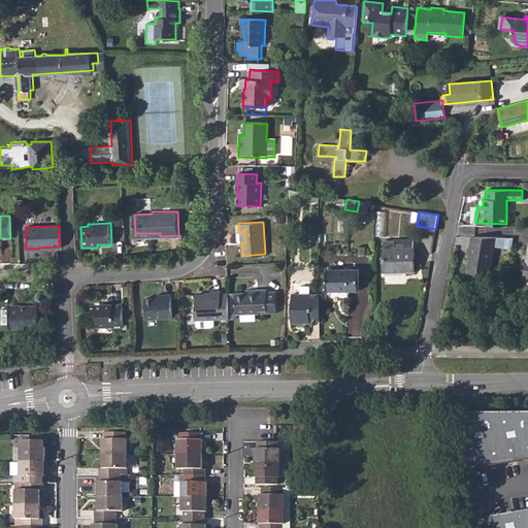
[(493,243),(495,235),(470,234),(468,252),(470,253),(466,272),(488,275),(493,243)]
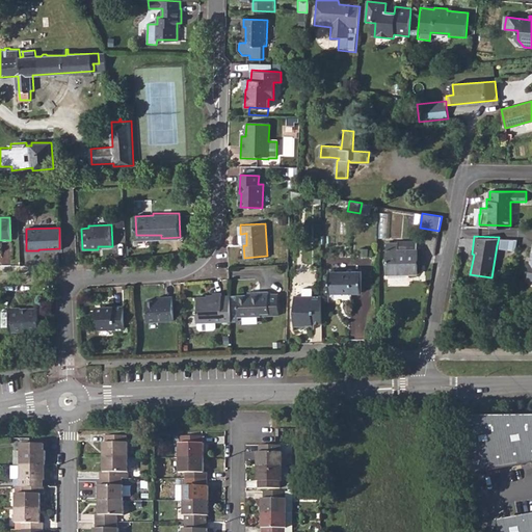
[(519,237),(499,237),(497,245),(515,248),(519,237)]
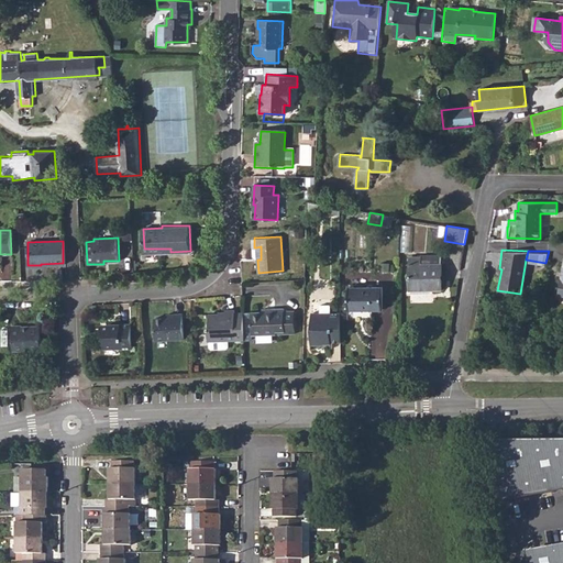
[(410,256),(410,290),(442,289),(441,254),(423,255),(421,256),(410,256)]
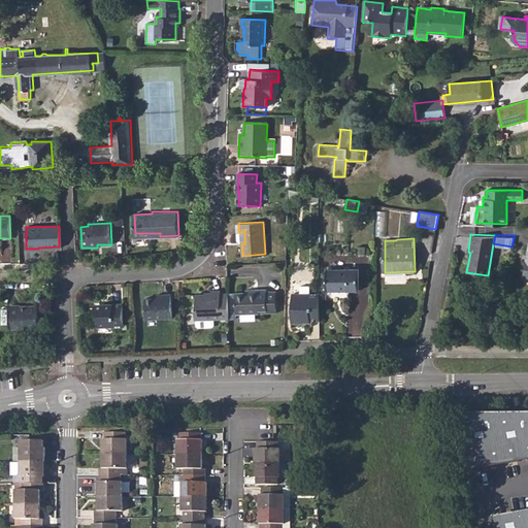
[(327,297),(349,297),(349,291),(359,290),(359,269),(327,269),(327,297)]
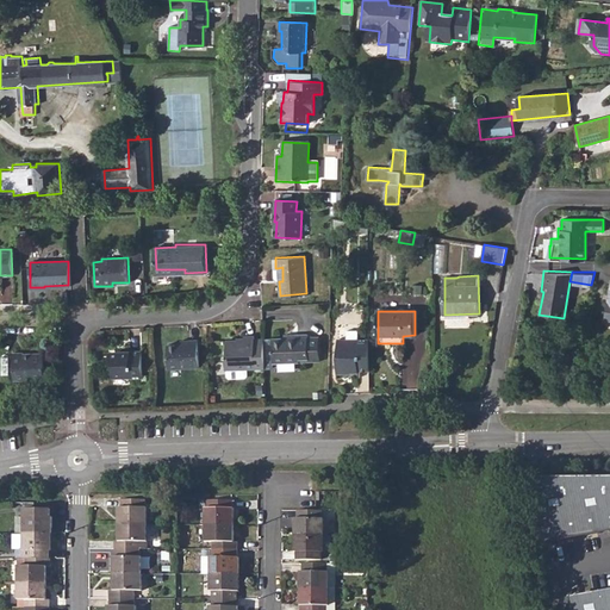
[(307,336),(298,336),(298,340),(284,341),(272,341),(273,365),(299,363),(298,360),(309,360),(307,338),(307,336)]
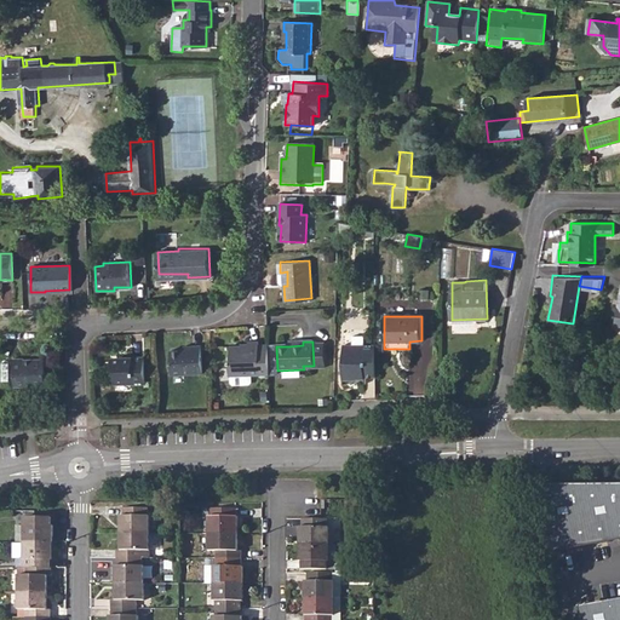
[(230,345),(231,362),(229,362),(230,377),(260,375),(269,375),(268,345),(259,346),(259,343),(250,343),(250,345),(230,345)]
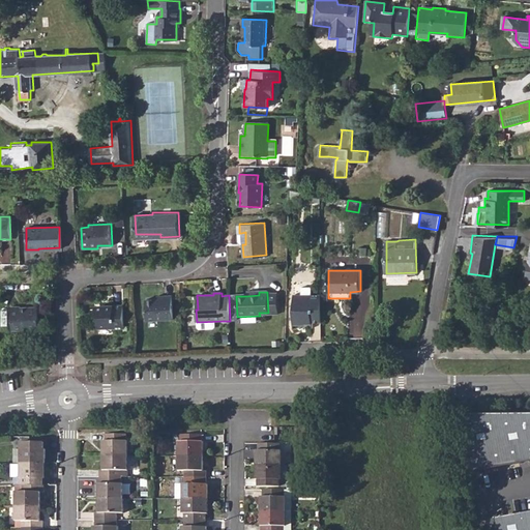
[(277,315),(276,294),(267,294),(268,313),(259,313),(260,316),(277,315)]
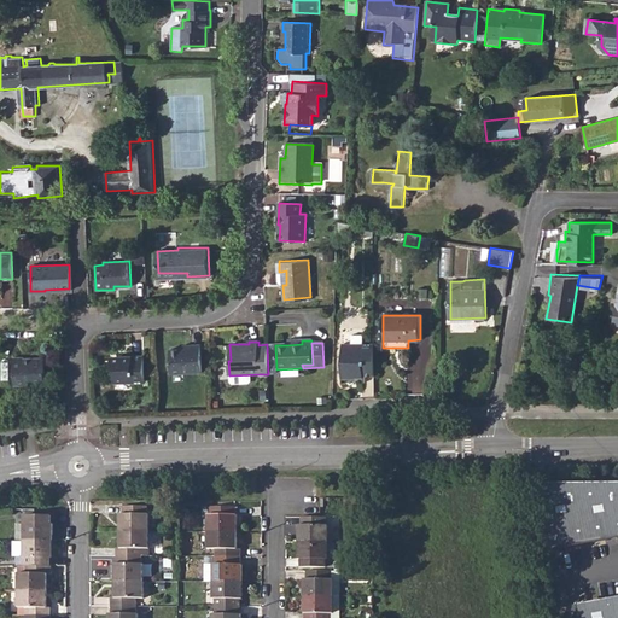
[(356,375),(373,375),(373,344),(363,344),(351,345),(342,345),(342,379),(356,379),(356,375)]
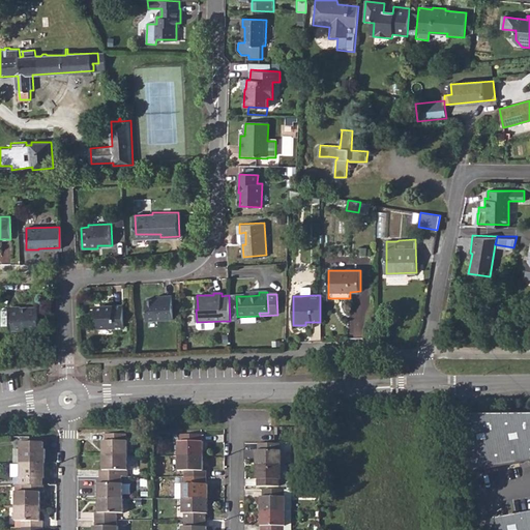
[(146,300),(146,321),(173,320),(172,296),(165,297),(164,299),(146,300)]
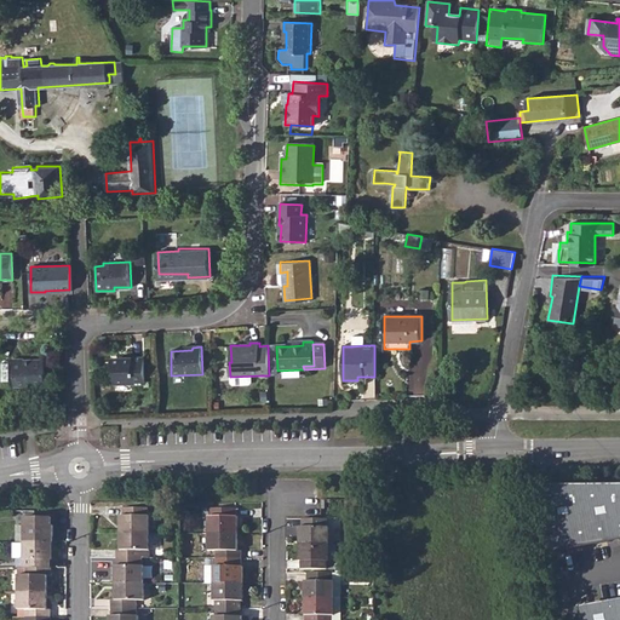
[(115,383),(133,383),(133,385),(144,385),(143,359),(122,359),(119,362),(110,362),(110,371),(114,371),(115,383)]
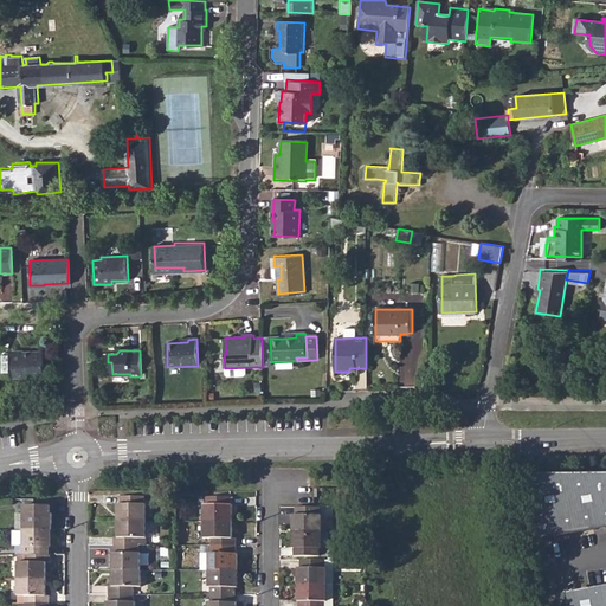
[(43,354),(23,354),(23,352),(12,352),(13,379),(44,378),(43,354)]
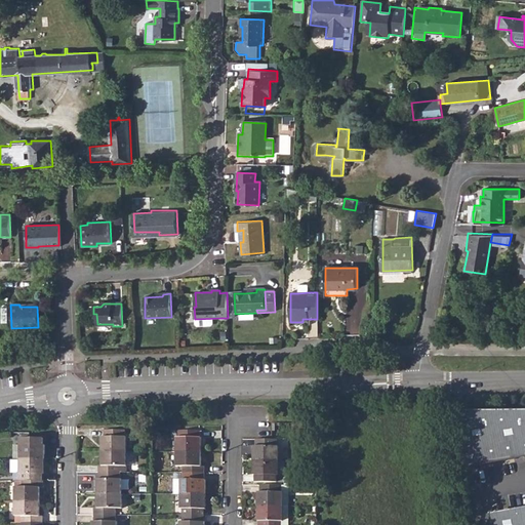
[(9,340),(1,341),(2,351),(9,350),(9,340)]
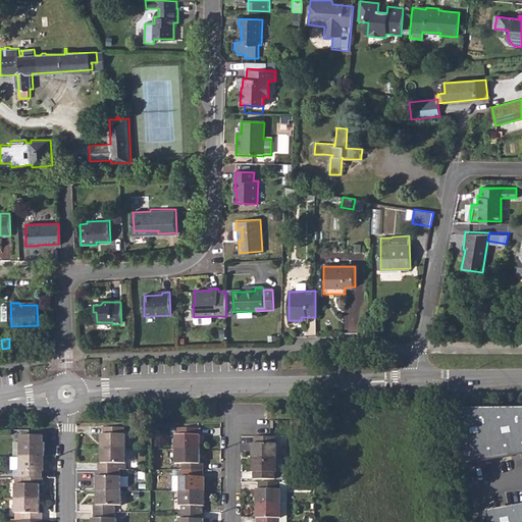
[(521,409),(457,410),(467,464),(521,454),(521,409)]
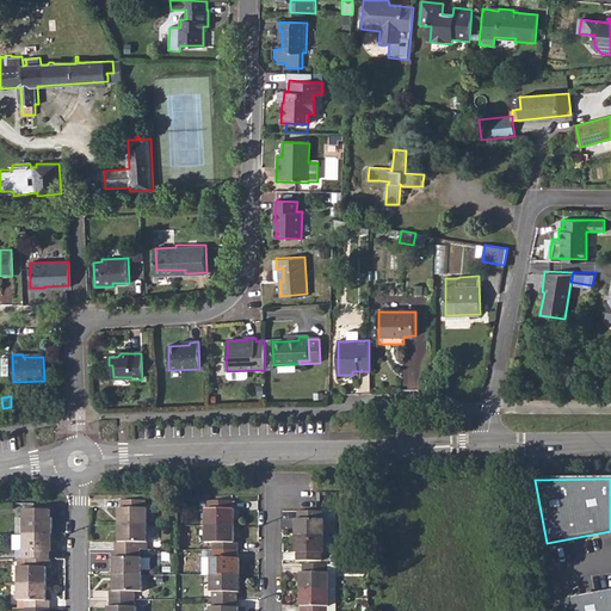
[(119,525),(148,526),(148,510),(147,510),(146,501),(122,501),(122,508),(119,508),(119,525)]
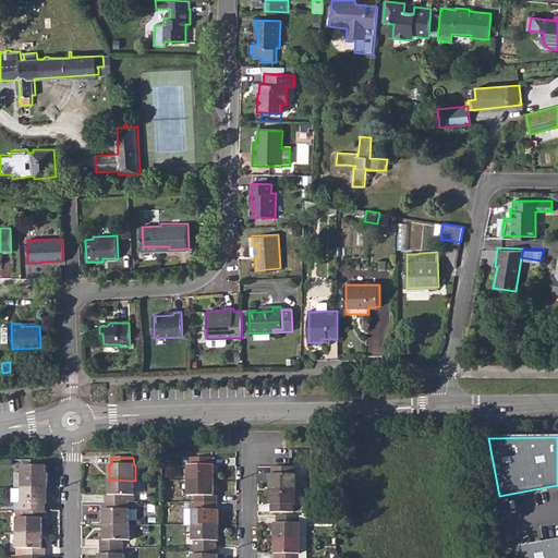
[(189,481),(215,482),(215,465),(214,465),(213,458),(191,458),(191,465),(187,465),(189,481)]
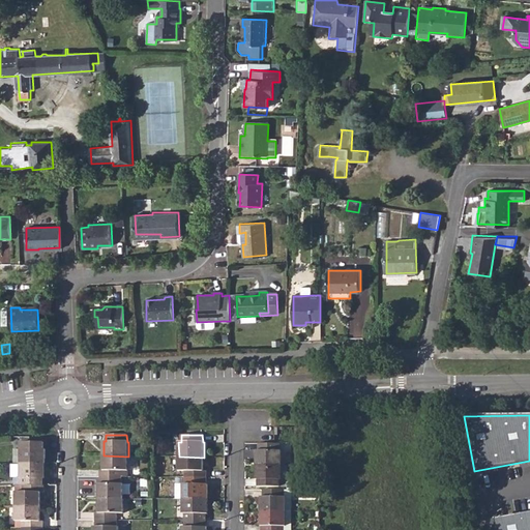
[(21,449),(21,464),(46,464),(46,449),(43,449),(45,443),(23,443),(23,449),(21,449)]
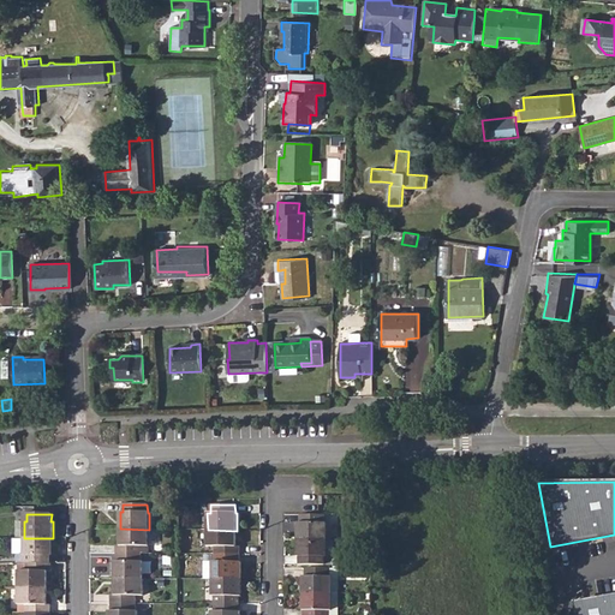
[(297,541),(327,541),(327,524),(324,524),(324,517),(299,515),(299,523),(298,524),(297,541)]
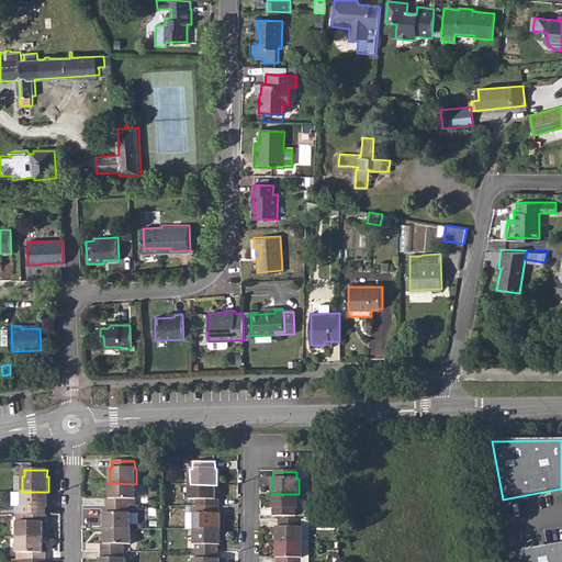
[(105,498),(105,506),(130,506),(130,499),(136,499),(136,484),(110,483),(110,498),(105,498)]
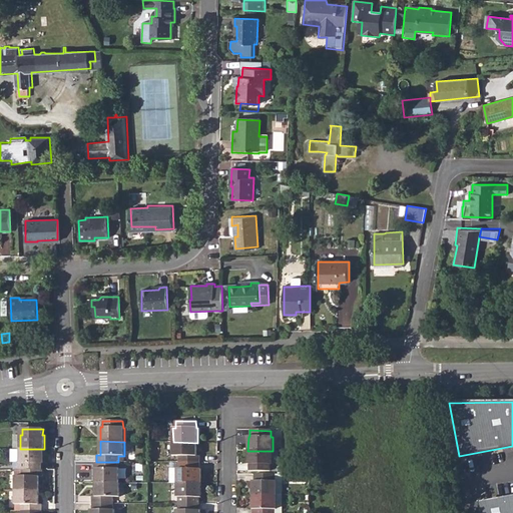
[(178,456),(178,462),(199,462),(199,457),(197,456),(197,443),(173,442),(173,456),(178,456)]
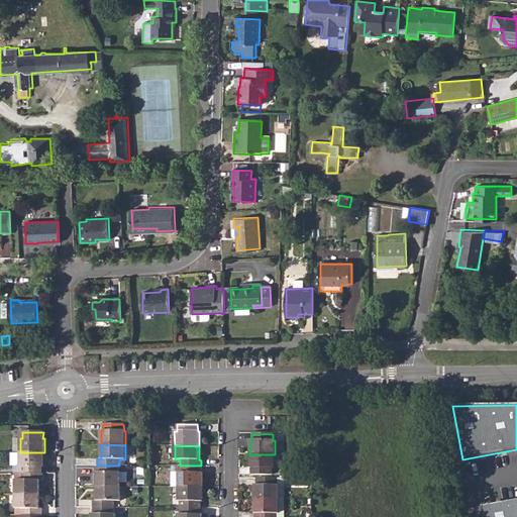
[(15,468),(15,474),(21,474),(42,474),(43,468),(44,468),(44,452),(20,452),(20,468),(15,468)]
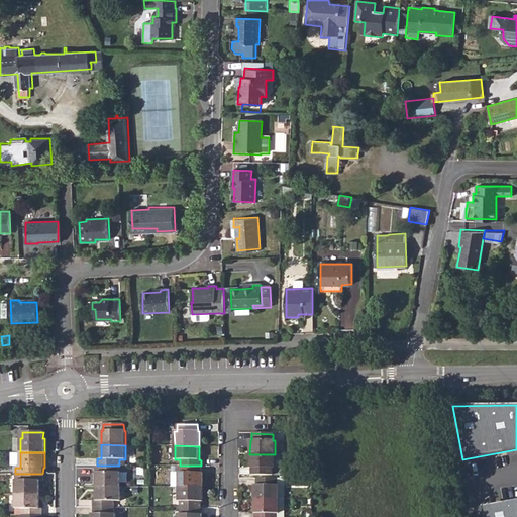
[(251,475),(273,475),(273,469),(274,469),(275,454),(249,454),(249,469),(251,469),(251,475)]
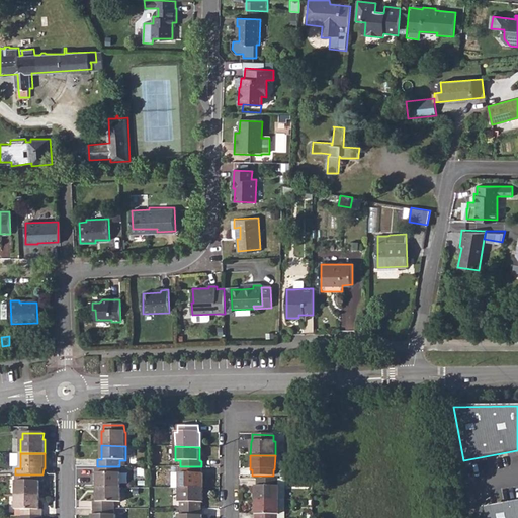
[(96,473),(96,488),(120,488),(121,472),(119,472),(119,466),(97,466),(97,472),(96,473)]
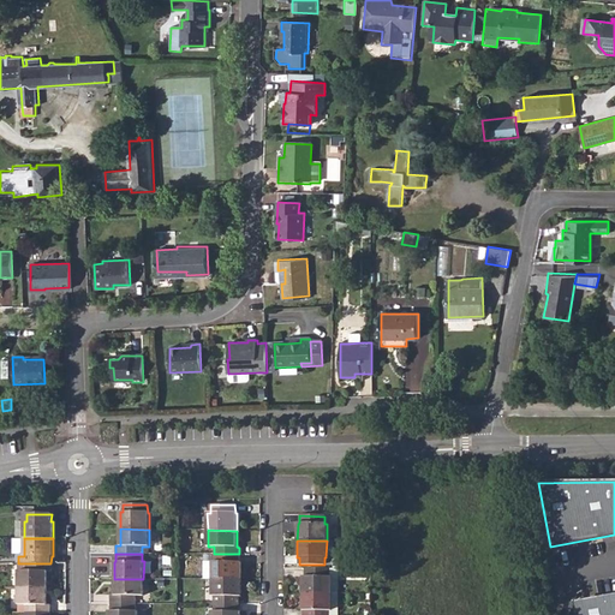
[(213,562),(212,563),(212,579),(242,579),(242,562),(239,562),(239,554),(214,554),(214,562),(213,562)]
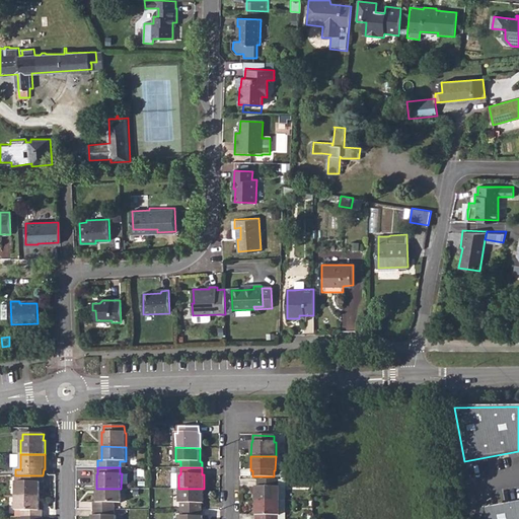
[(43,475),(21,475),(21,483),(15,482),(15,497),(40,497),(41,483),(43,483),(43,475)]
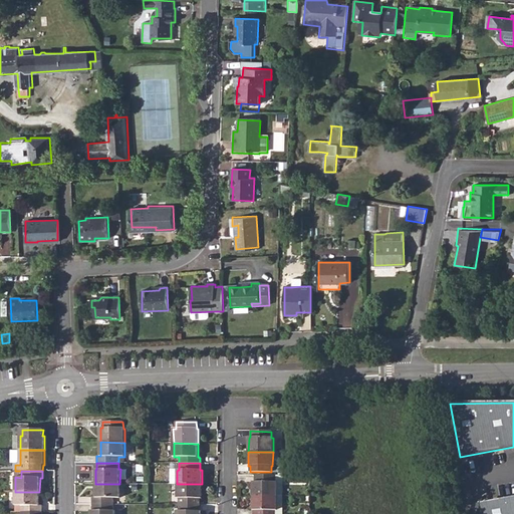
[(253,496),(277,497),(277,482),(275,482),(275,476),(255,476),(255,482),(253,482),(253,496)]
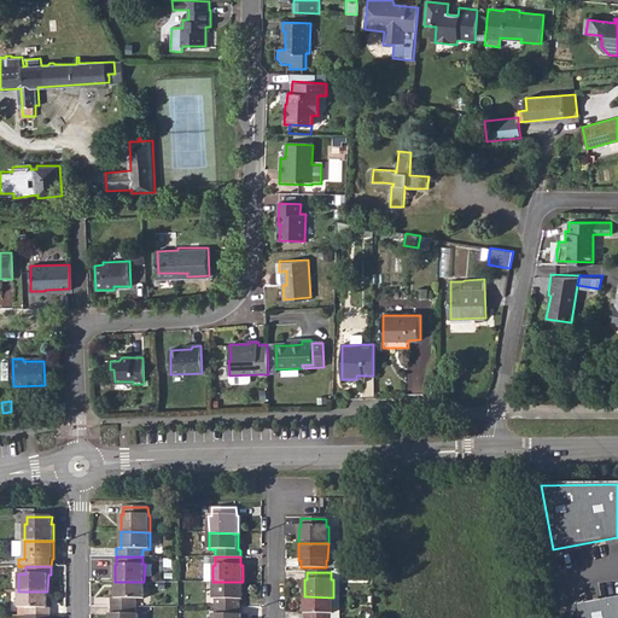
[(111,606),(136,607),(136,599),(144,599),(144,582),(115,582),(115,599),(111,599),(111,606)]
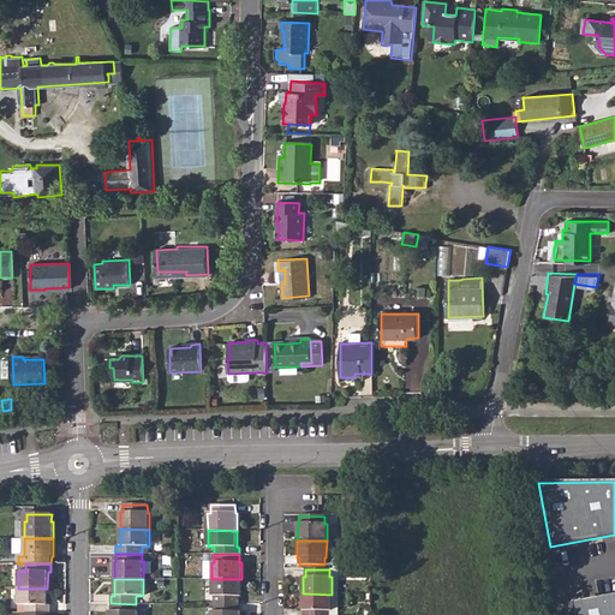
[(242,579),(212,579),(213,596),(214,597),(214,604),(239,605),(239,597),(242,596),(242,579)]
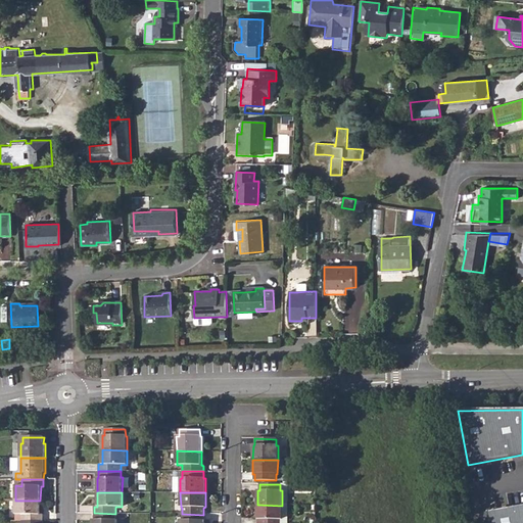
[(21,521),(43,521),(43,515),(40,515),(40,501),(15,501),(15,515),(15,521),(21,521)]
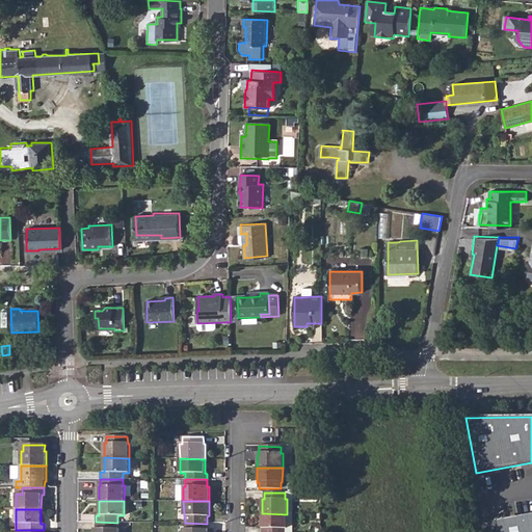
[(263,528),(263,531),(285,531),(286,528),(287,528),(287,514),(262,513),(262,528),(263,528)]
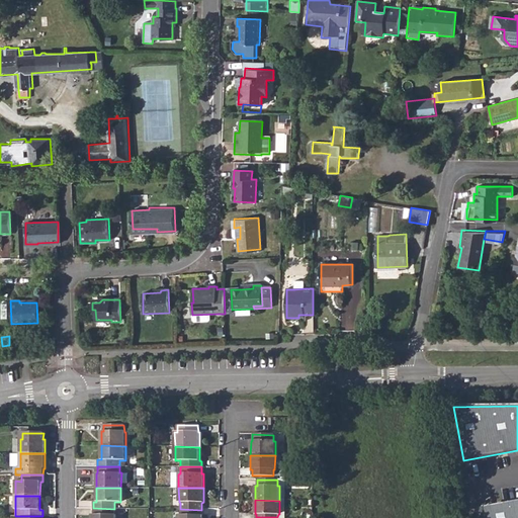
[(517,517),(517,502),(487,508),(488,517),(517,517)]
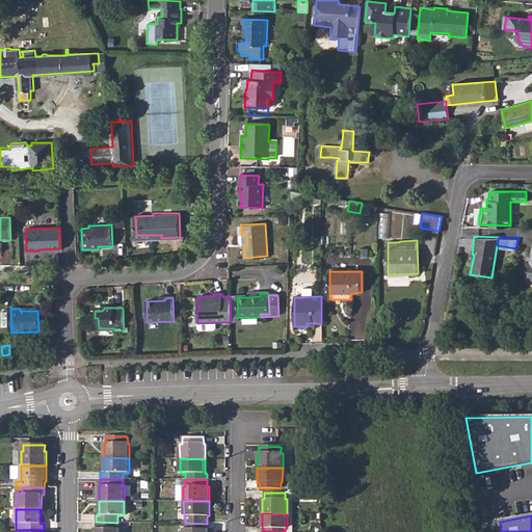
[(94,531),(118,531),(118,529),(117,529),(117,523),(96,522),(96,528),(94,529),(94,531)]
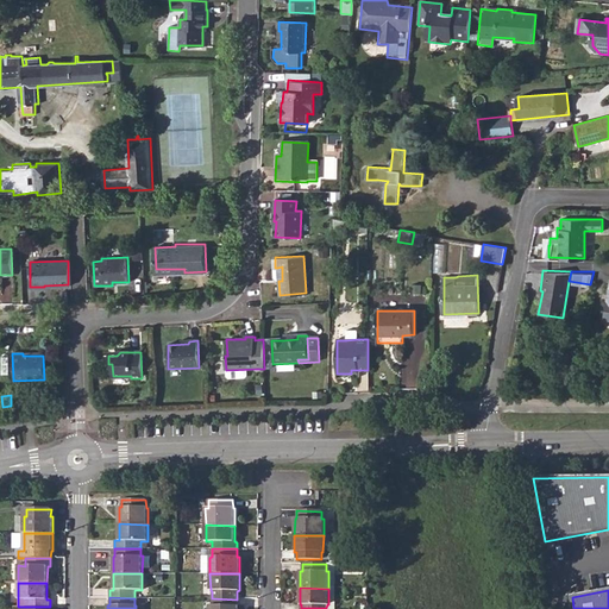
[(209,607),(209,608),(238,608),(239,607),(237,607),(237,600),(212,598),(212,606),(209,607)]
